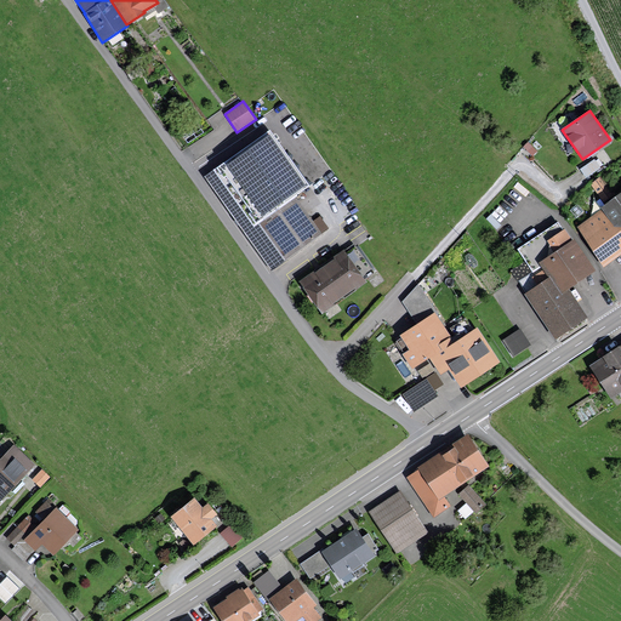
[(269,131),(220,166),(285,261),(322,234),(295,195),(308,186),(269,131)]
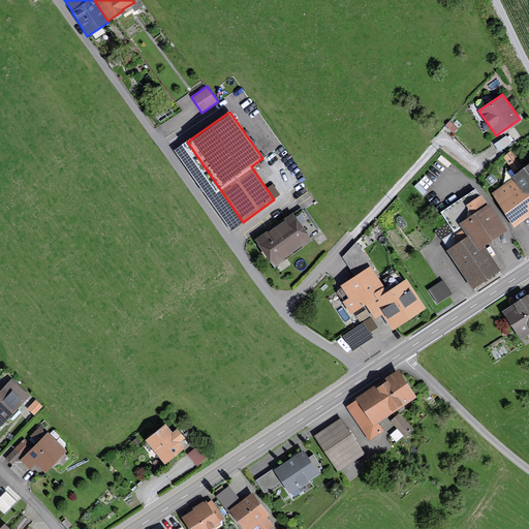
[(499,152),(514,143),(509,137),(508,137),(506,135),(494,145),(499,152)]
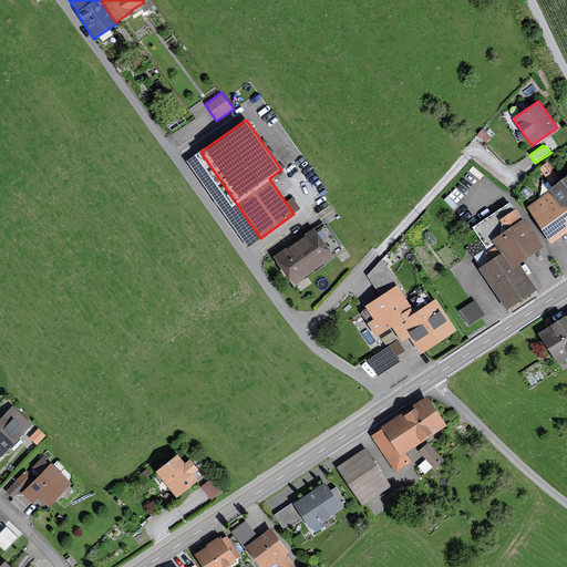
[(552,184),(559,178),(547,162),(539,168),(552,184)]
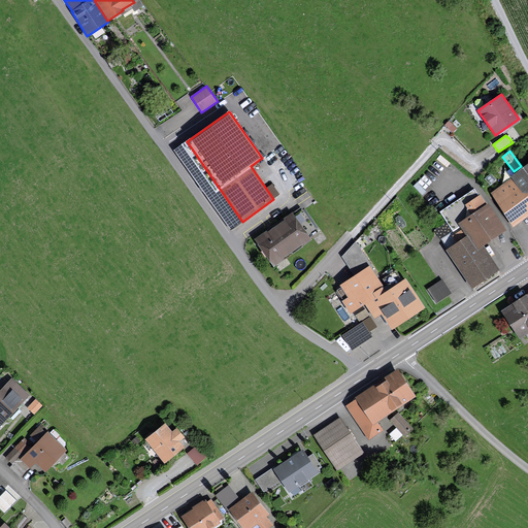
[(527,163),(510,176),(512,178),(490,194),(514,228),(527,217),(527,163)]
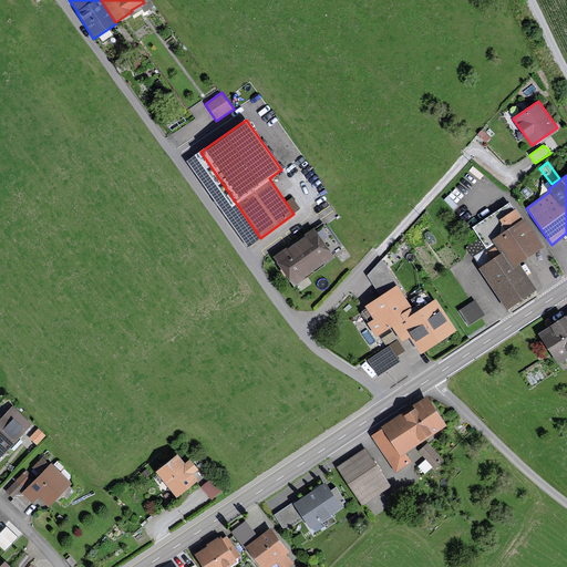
[(513,269),(519,265),(544,248),(524,218),(523,219),(516,209),(514,210),(509,203),(472,228),(478,238),(486,249),(495,244),(513,269)]
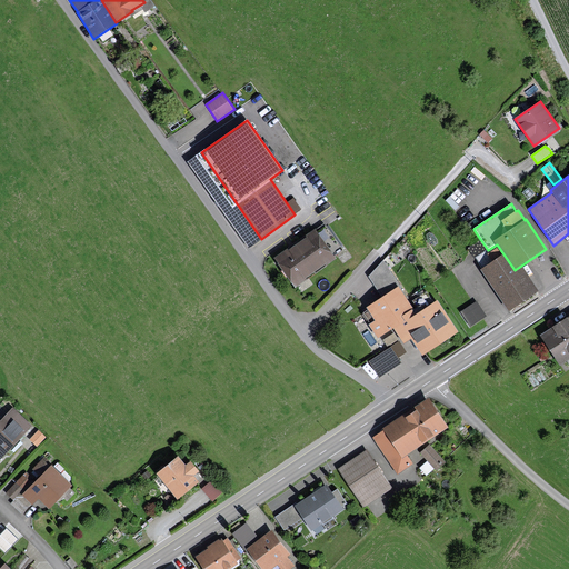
[(325,226),(317,231),(315,229),(273,259),(295,288),(337,259),(335,256),(342,250),(325,226)]
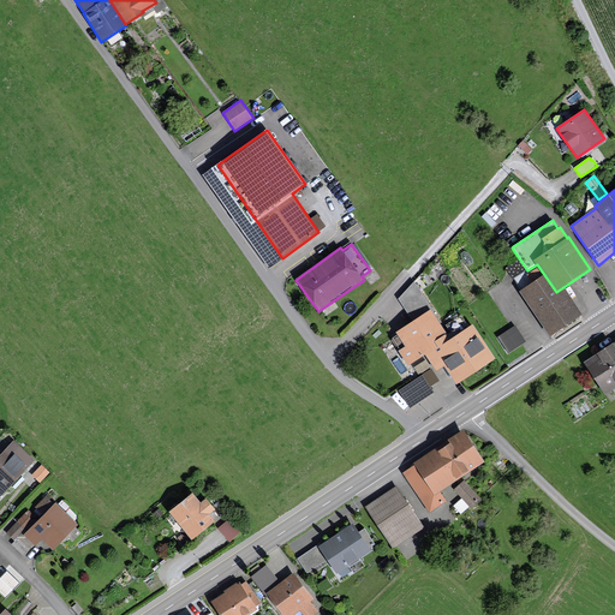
[(527,270),(519,258),(506,268),(521,291),(519,292),(549,338),(583,315),(563,287),(556,292),(537,264),(527,270)]
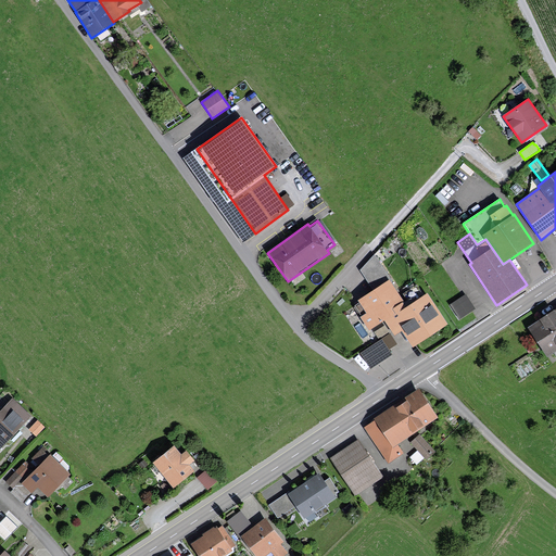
[(393,281),(375,254),(359,270),(376,293),(389,283),(393,281)]
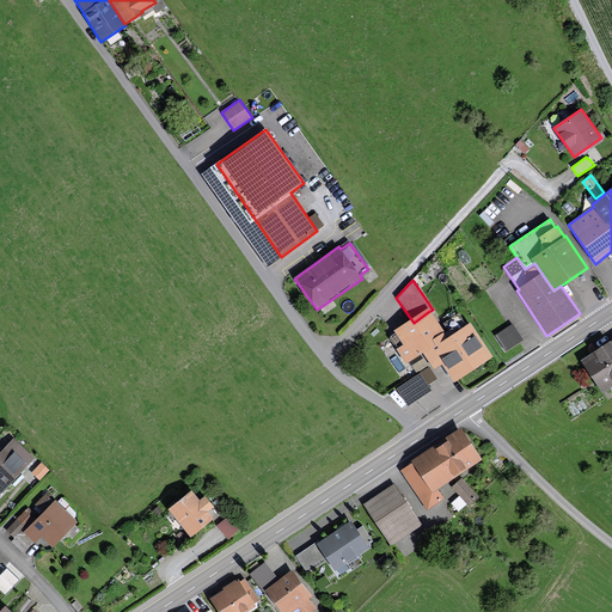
[(472,323),(464,310),(444,323),(452,336),(472,323)]
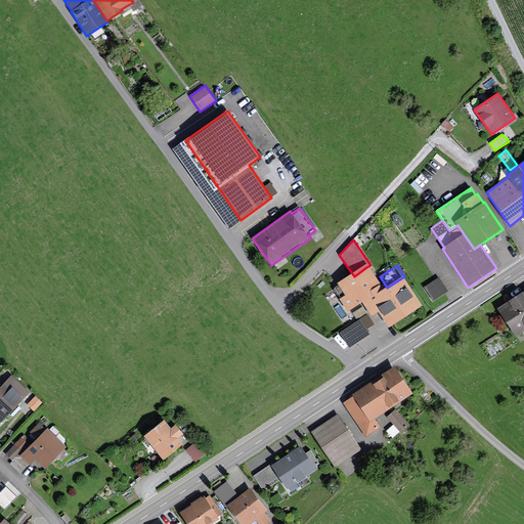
[(354,276),(335,289),(346,304),(360,294),(362,298),(380,287),(366,267),(354,276)]
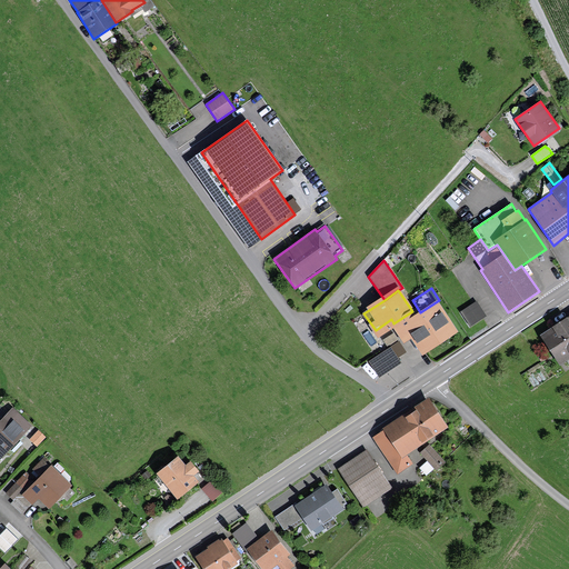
[(480,301),(463,308),(470,323),(487,317),(480,301)]
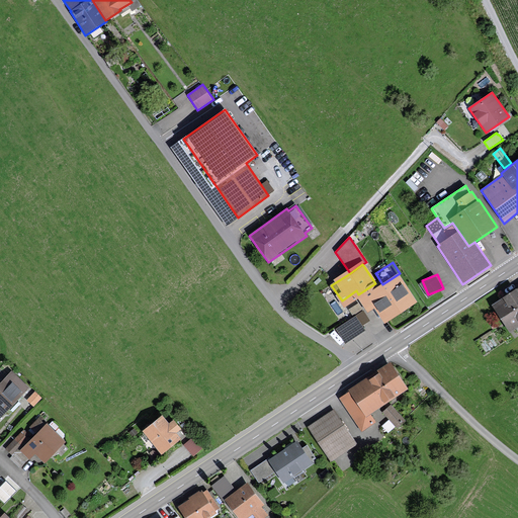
[(380,290),(375,283),(358,294),(367,308),(378,300),(387,314),(407,300),(401,291),(404,289),(398,279),(380,290)]
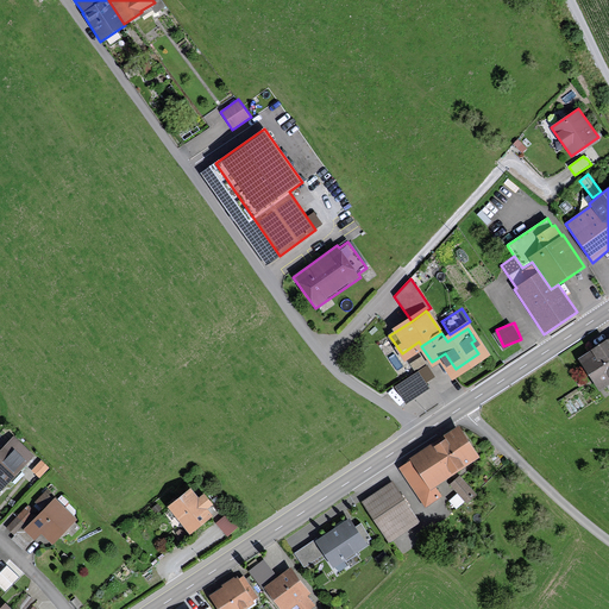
[(608,338),(578,359),(598,391),(607,387),(608,389),(608,338)]
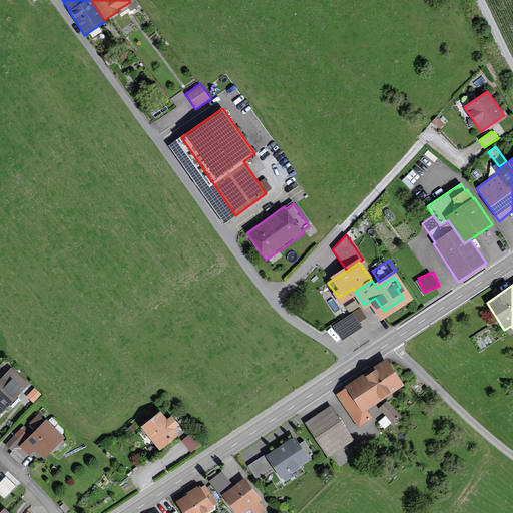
[(360,321),(367,318),(362,307),(355,310),(360,321)]
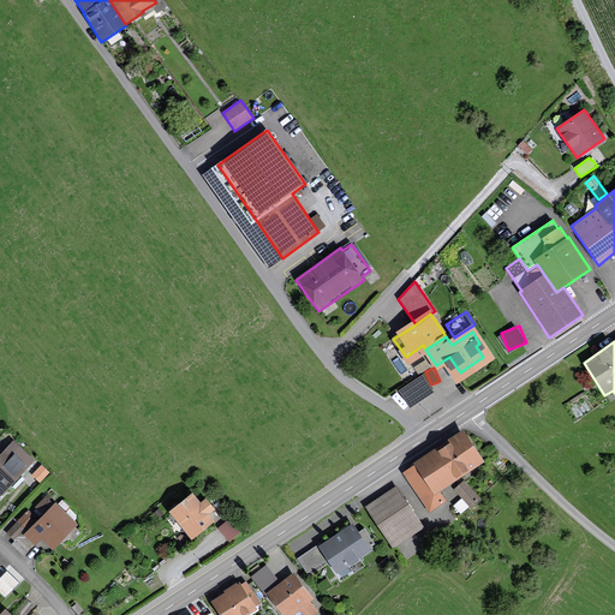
[(427,375),(400,387),(410,407),(436,394),(427,375)]
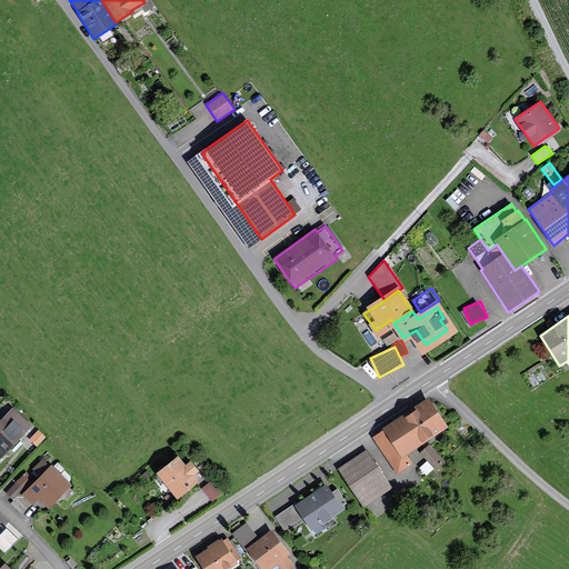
[(449,428),(429,398),(383,428),(385,430),(372,438),(397,475),(413,465),(407,455),(449,428)]
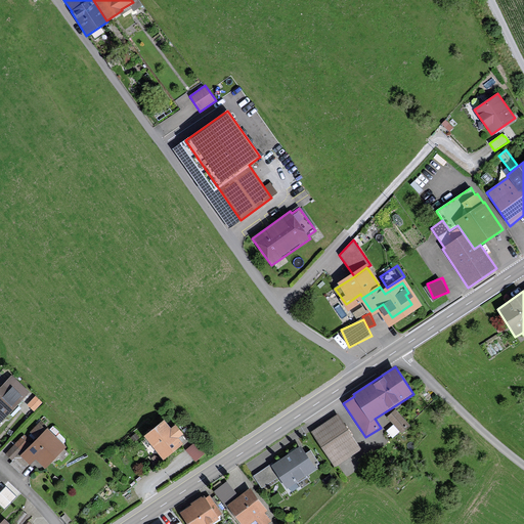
[(0,424),(30,392),(11,375),(0,387),(0,424)]
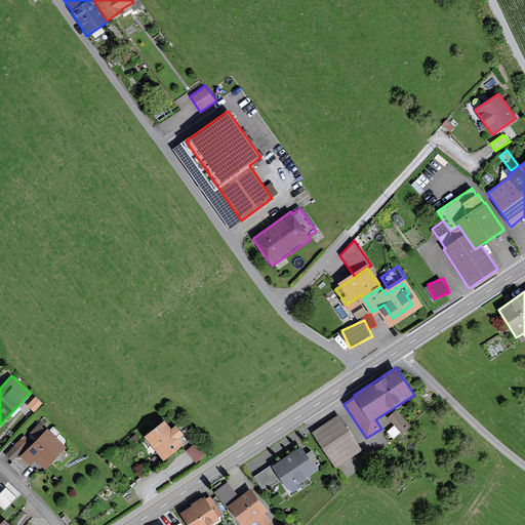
[(36,411),(44,403),(37,396),(29,404),(36,411)]
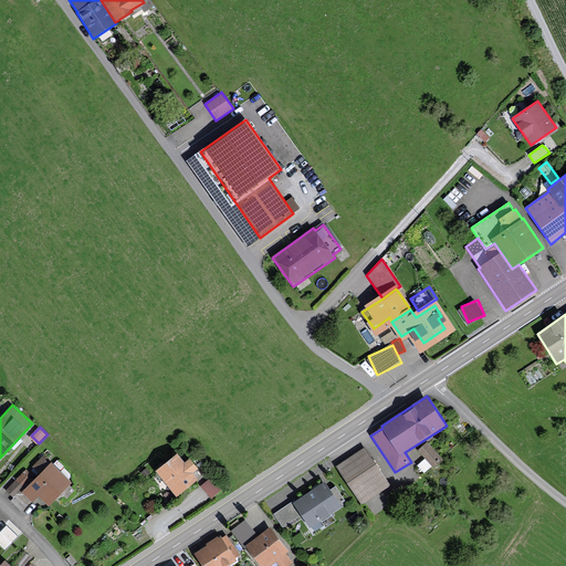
[(433,469),(443,460),(427,442),(417,451),(433,469)]
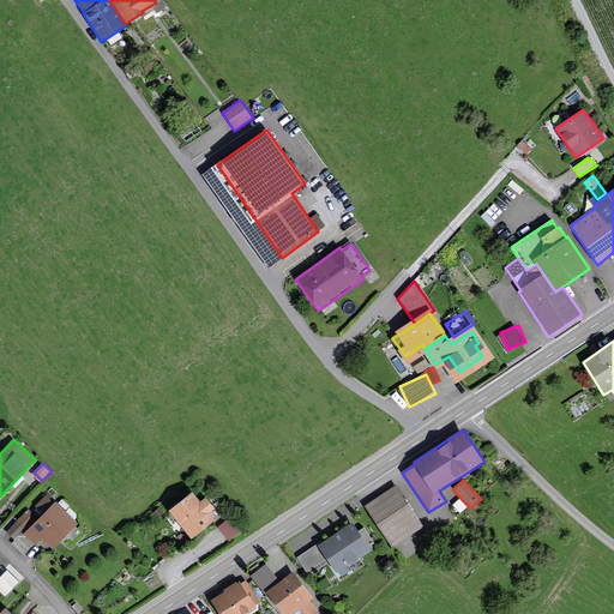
[(423,528),(395,485),(363,506),(392,549),(423,528)]
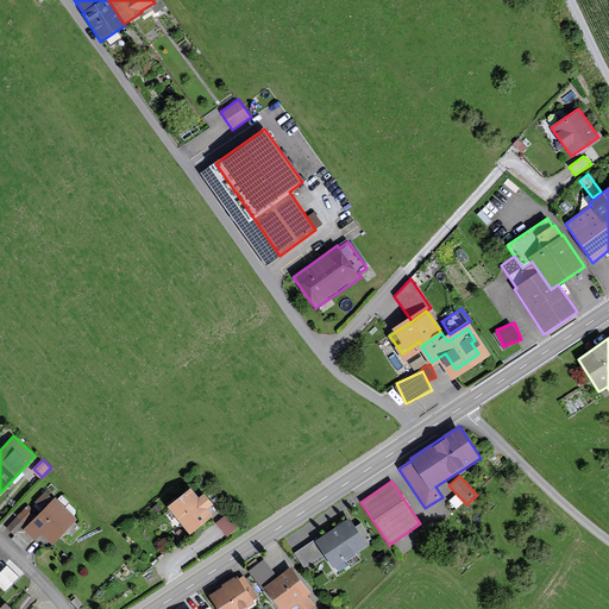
[(213,504),(205,494),(199,497),(190,488),(167,507),(190,535),(213,516),(208,509),(213,504)]
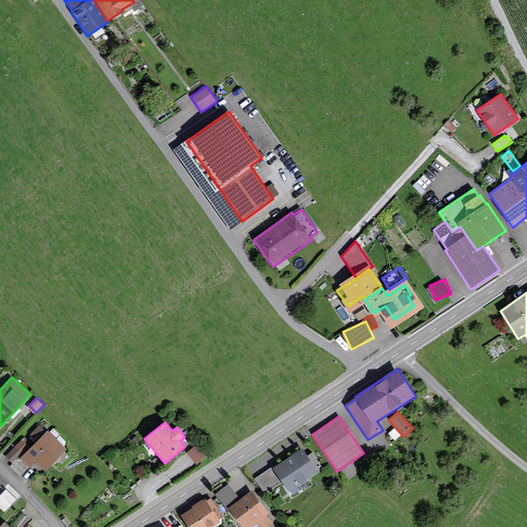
[(47,429),(41,424),(32,433),(33,434),(30,437),(34,442),(47,429)]
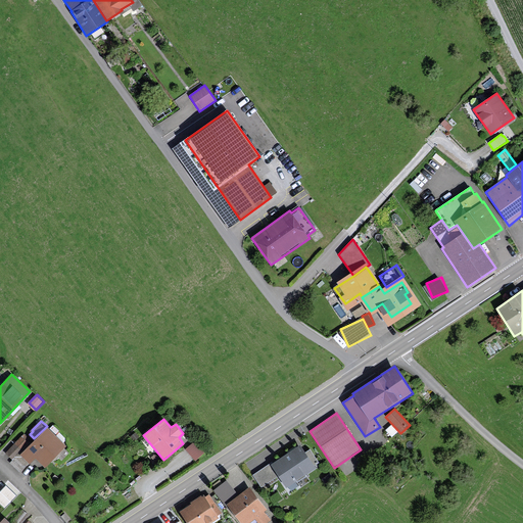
[(61,445),(48,432),(24,457),(28,461),(36,455),(44,463),(61,445)]
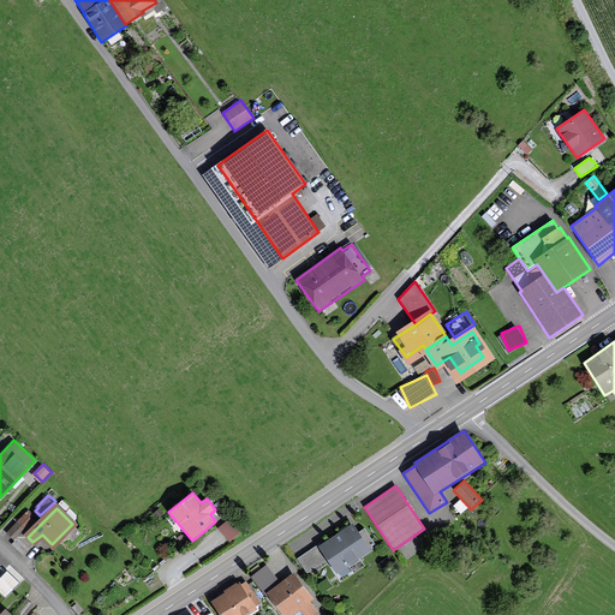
[(33,521),(25,514),(7,533),(15,539),(33,521)]
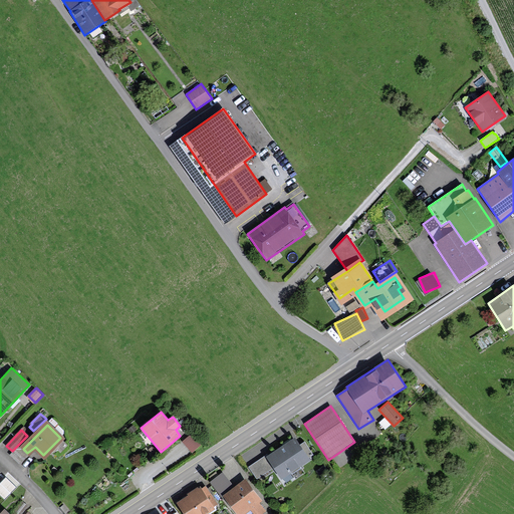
[(192,453),(204,443),(194,431),(182,442),(192,453)]
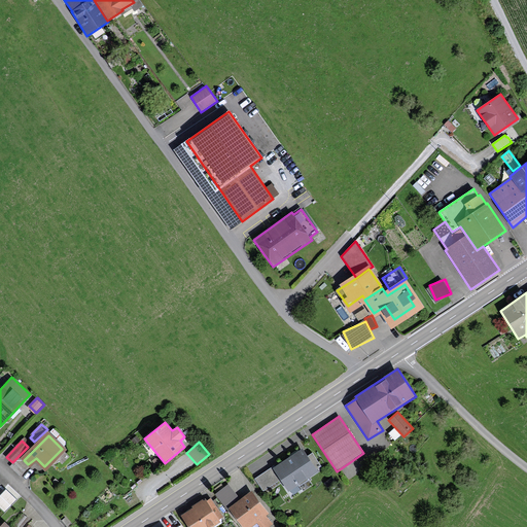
[(293,494),(301,489),(299,485),(318,472),(316,469),(321,466),(312,453),(308,456),(303,449),(299,451),(297,450),(289,455),(290,457),(275,466),(274,465),(254,479),(262,492),(280,481),(287,492),(290,490),(293,494)]
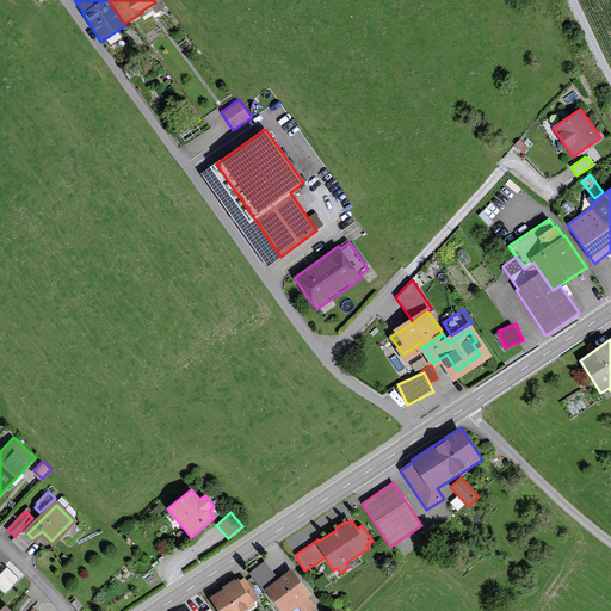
[(29,544),(18,534),(12,541),(23,550),(29,544)]
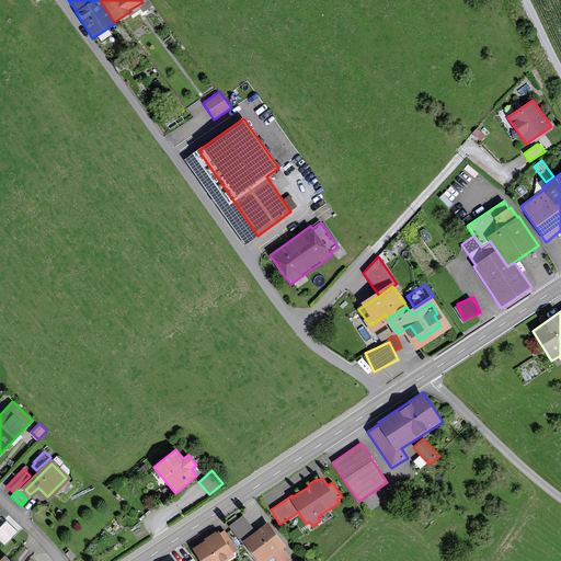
[(242,541),(255,531),(242,516),(229,527),(242,542),(243,542),(242,541)]
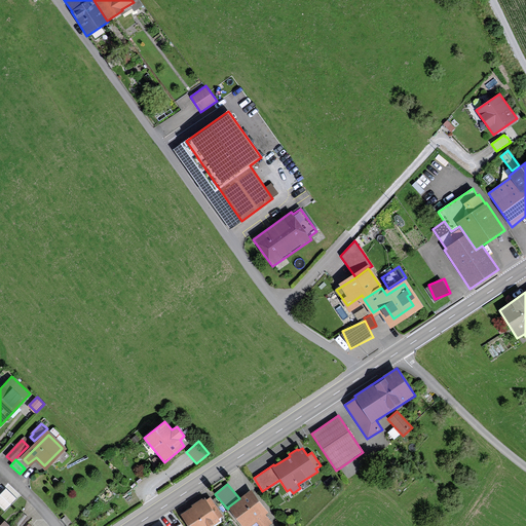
[(259,525),(268,525),(272,523),(266,515),(268,513),(251,490),(239,498),(227,508),(228,509),(241,525),(251,525),(256,522),(259,525)]
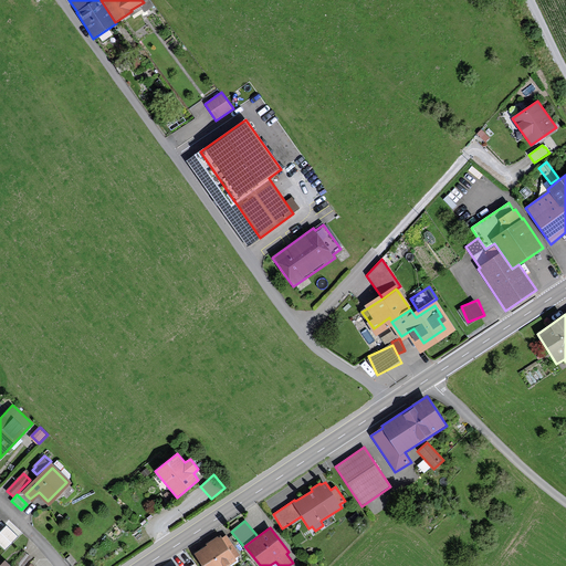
[(227,535),(221,538),(220,535),(206,545),(207,546),(194,554),(201,565),(229,565),(237,561),(236,558),(240,556),(227,535)]
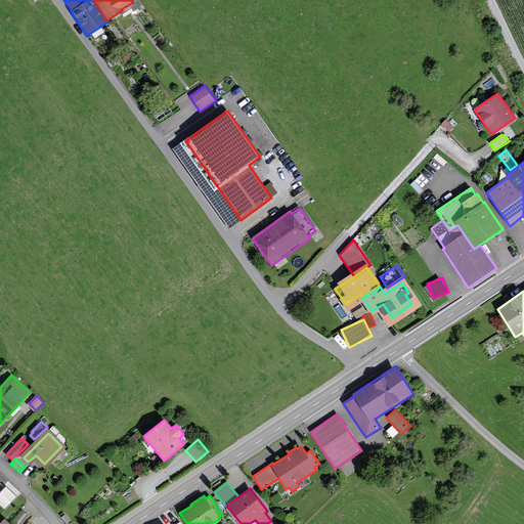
[(22,523),(29,516),(23,511),(12,523),(22,523)]
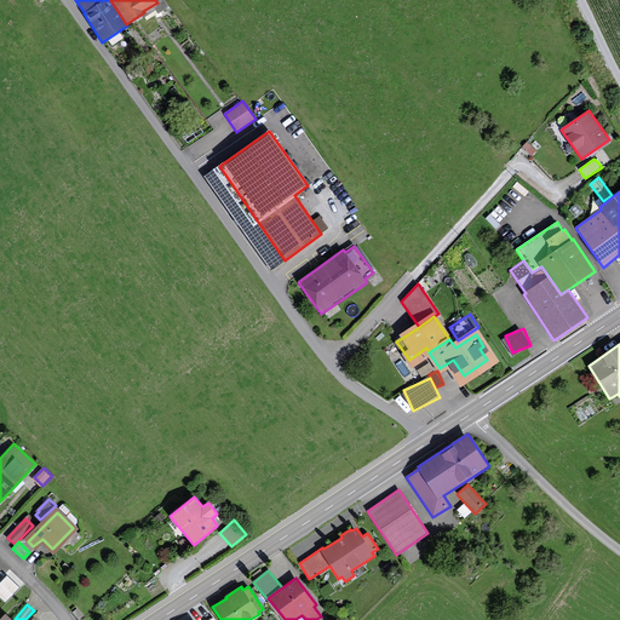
All buildings are outlined.
